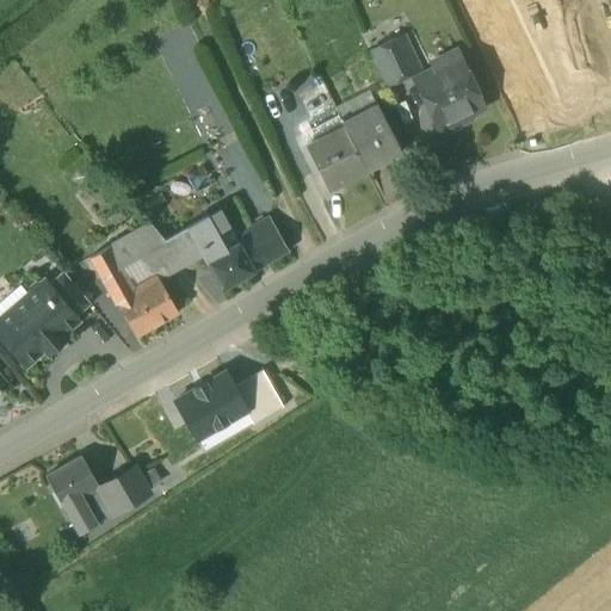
[(402,36),(369,53),(386,87),(419,71),(402,36)]
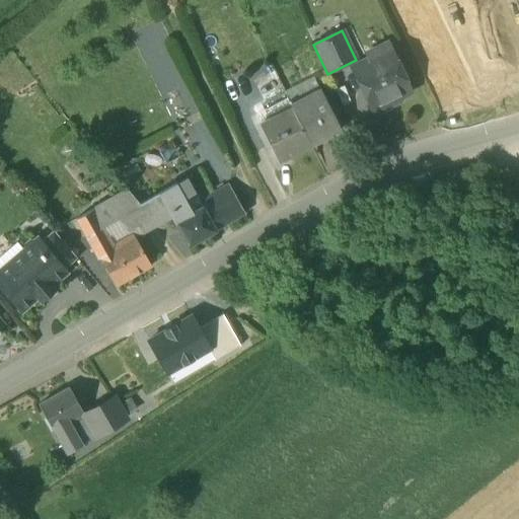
[(391,58),(373,66),(370,60),(352,69),(371,109),(410,91),(386,44),(384,45),(391,58)]
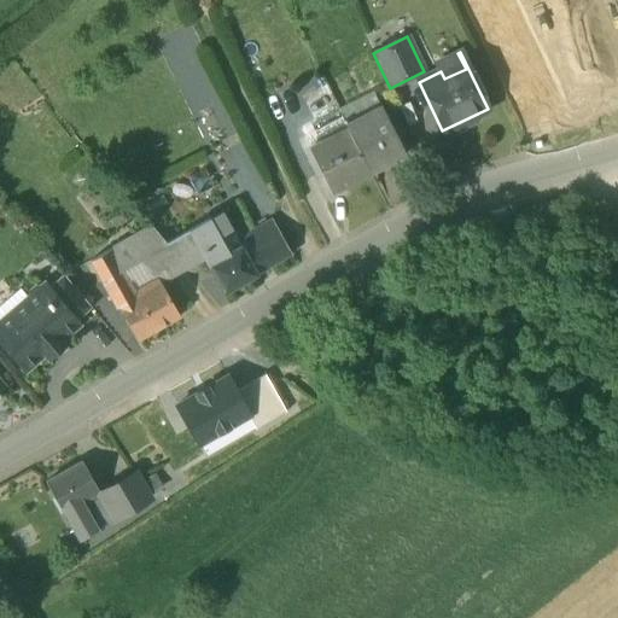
[(344,117),(379,103),(374,91),(338,105),(344,117)]
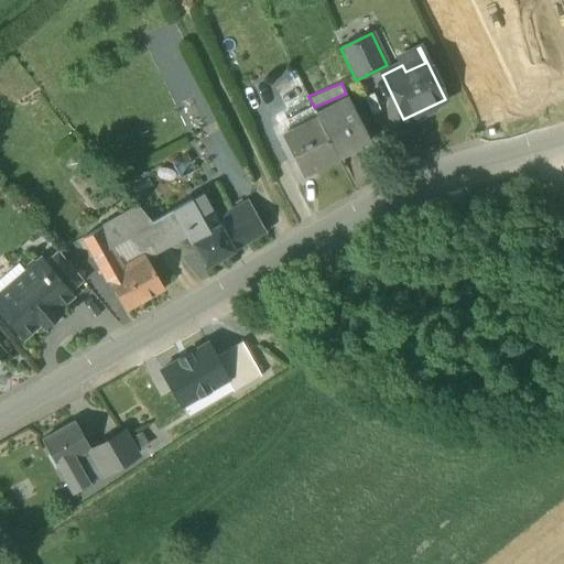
[(348,100),(332,109),(331,107),(314,115),(316,119),(336,158),(369,141),(348,100)]
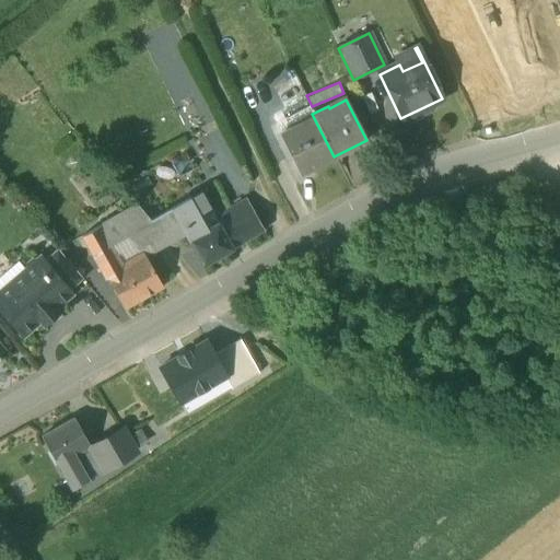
[(314,118),(279,137),(299,175),(334,156),(314,118)]
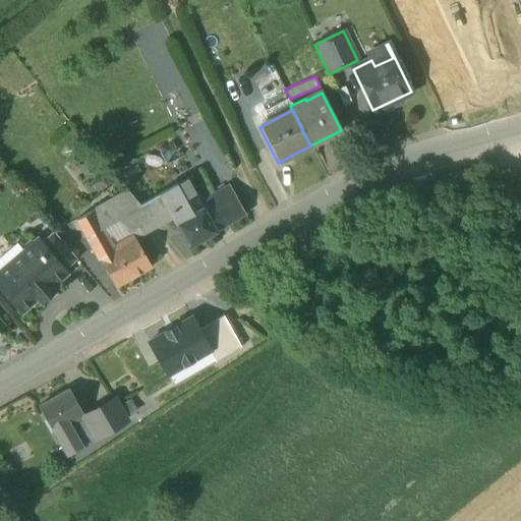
[(229,187),(213,196),(216,201),(203,210),(215,232),(245,215),(229,187)]
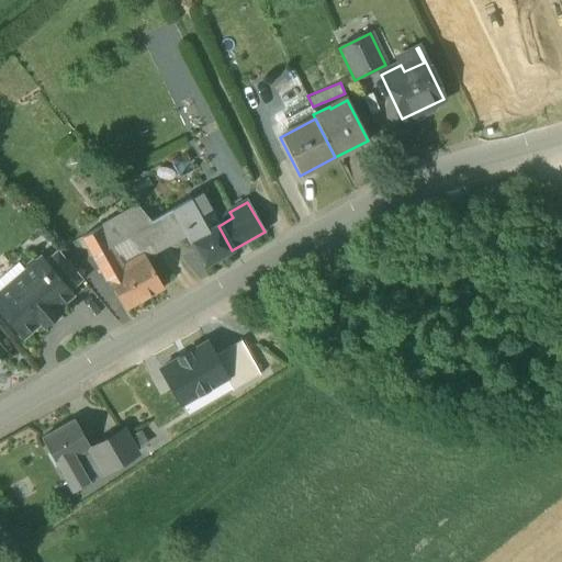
[(195,211),(178,221),(183,231),(201,221),(195,211)]
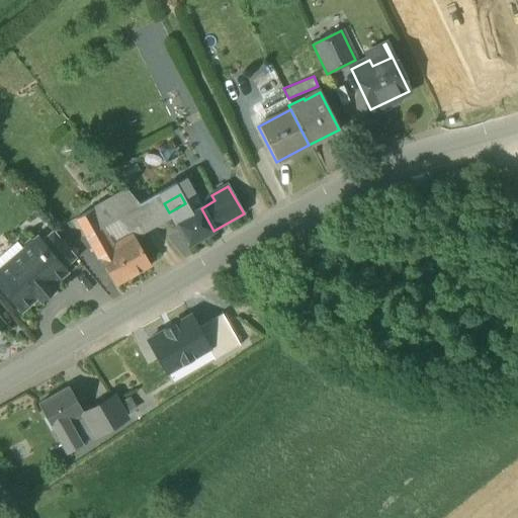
[(185,203),(169,212),(187,245),(213,231),(201,208),(190,213),(185,203)]
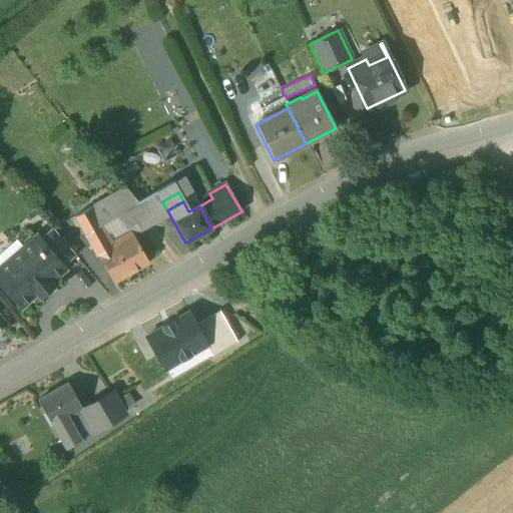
[(99,224),(84,233),(96,254),(98,253),(111,246),(99,224)]
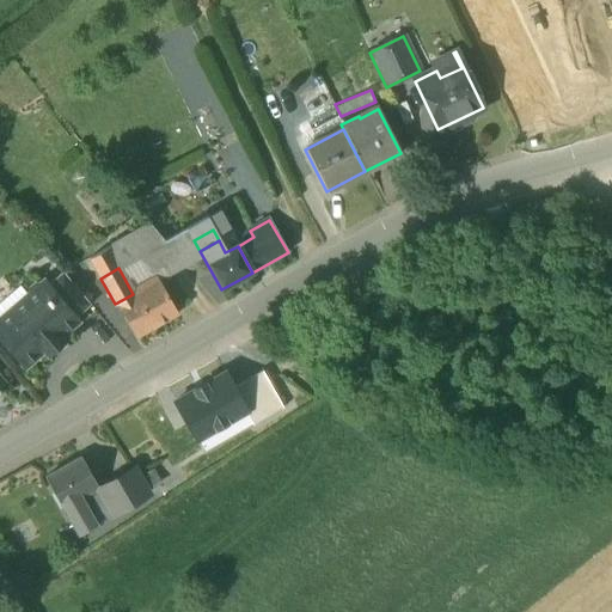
[(90,305),(62,273),(46,286),(74,319),(90,305)]
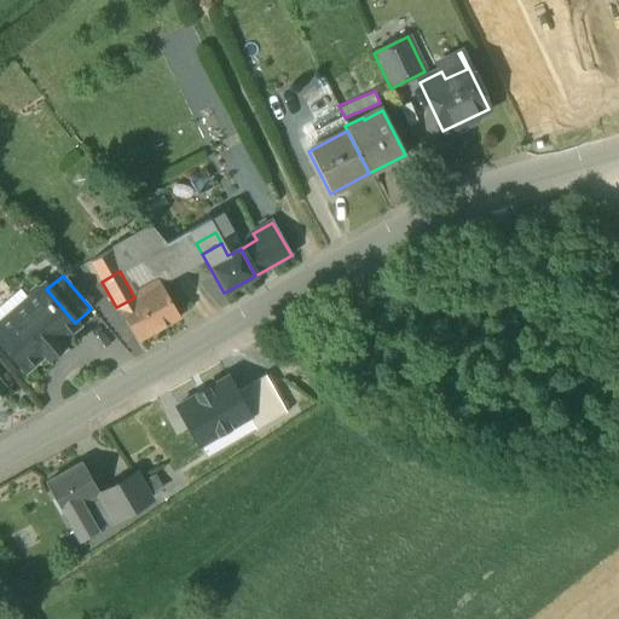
[(134,298),(119,306),(137,341),(179,318),(160,283),(134,298)]
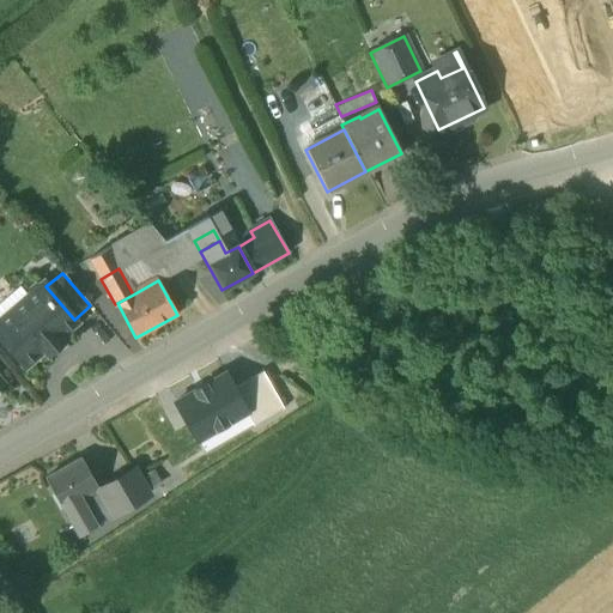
[(46,286),(44,285),(35,284),(29,290),(29,297),(0,320),(0,335),(25,365),(76,322),(74,320),(46,286)]
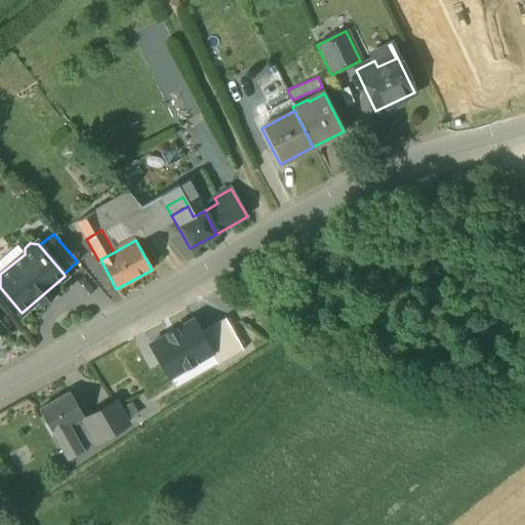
[(202,329),(194,315),(149,341),(169,375),(209,352),(214,349),(202,329)]
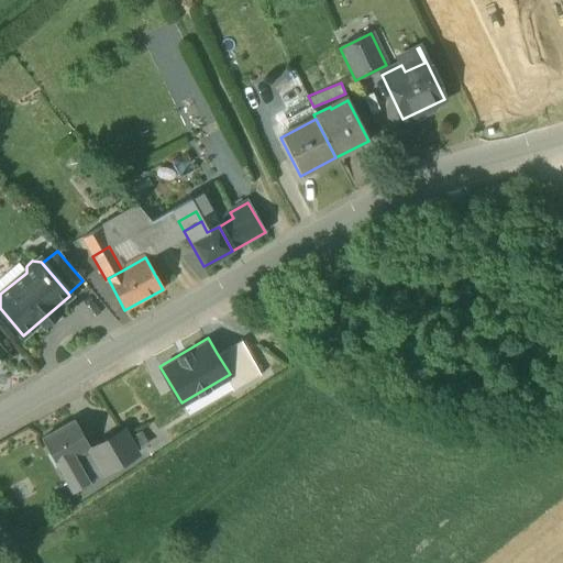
[(224,377),(232,390),(262,373),(241,339),(217,353),(230,374),(224,377)]
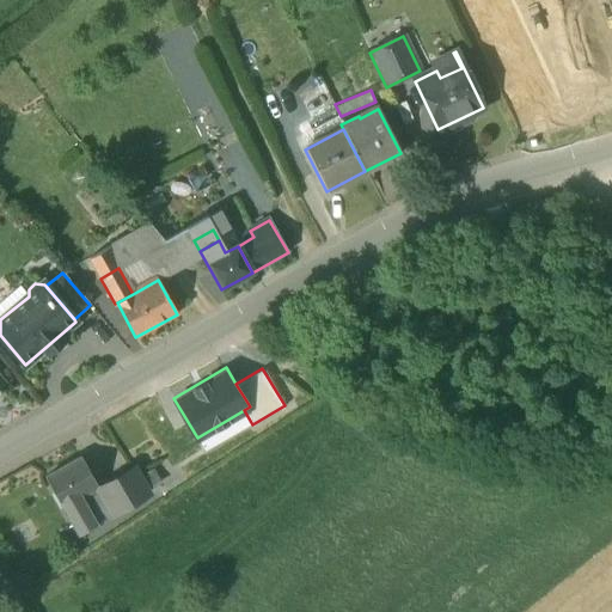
[(80,458),(46,478),(54,494),(53,495),(60,508),(61,507),(62,509),(63,508),(79,536),(96,526),(96,525),(114,515),(98,488),(80,458)]
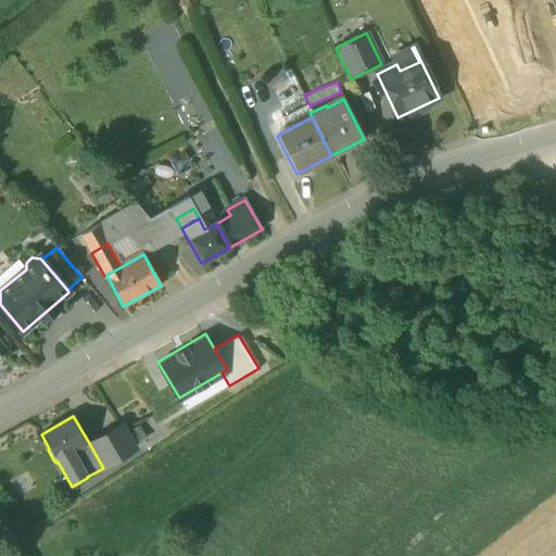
[(134,449),(121,426),(108,433),(121,456),(134,449)]
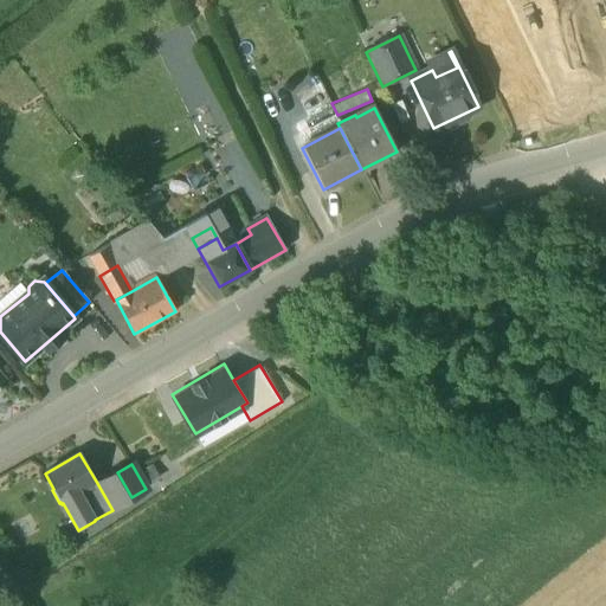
[(117,472),(97,483),(113,510),(131,498),(131,497),(117,472)]
